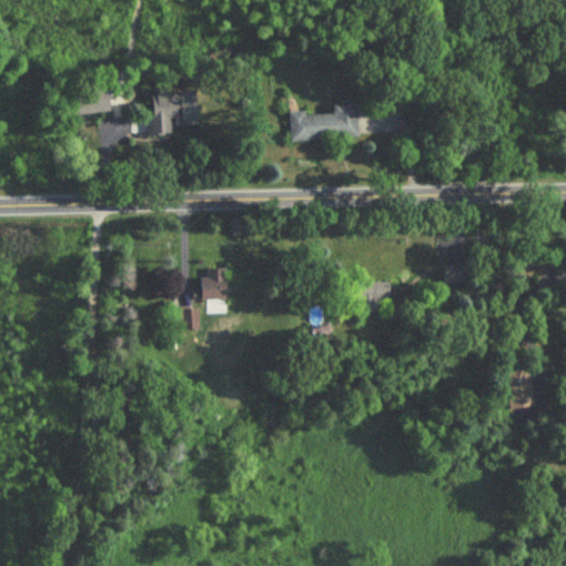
[(102,77),(61,81),(64,111),(105,107),(102,77)]
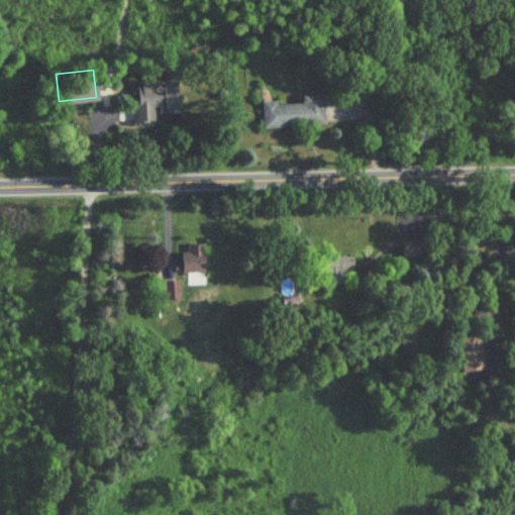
[(156,122),(157,112),(176,113),(176,86),(137,85),(136,121),(156,122)]
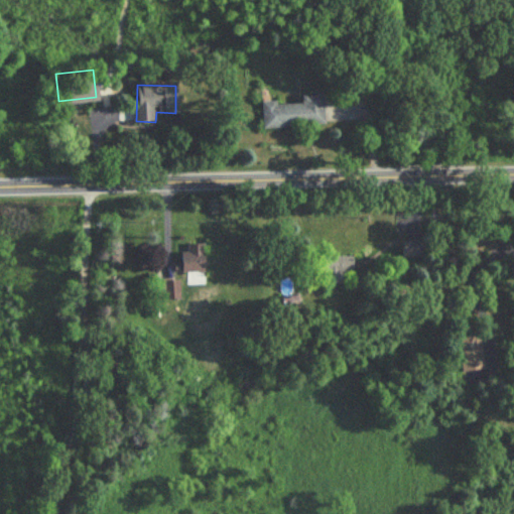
[(302,96),(303,102),(264,103),(265,128),(327,125),(326,95),(302,96)]
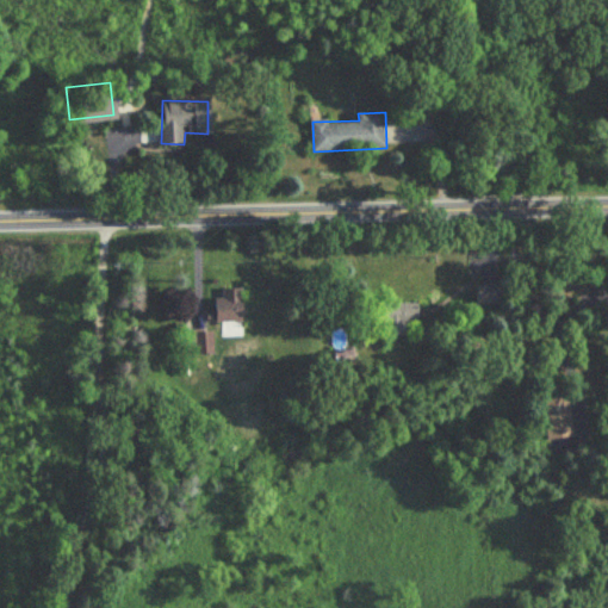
[(502,304),(502,285),(479,285),(479,304),(502,304)]
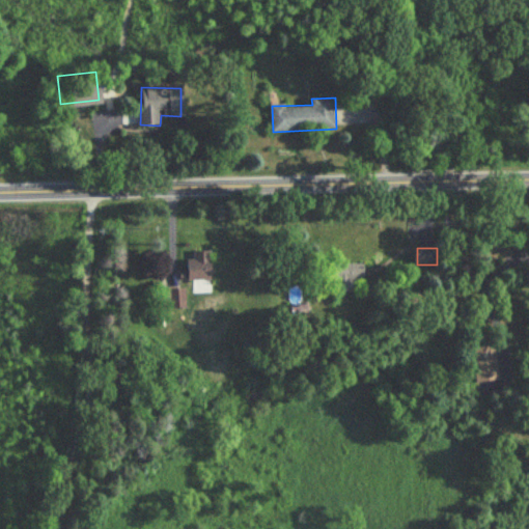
[(213,279),(213,250),(195,250),(195,259),(188,259),(188,270),(182,270),(182,279),(213,279)]
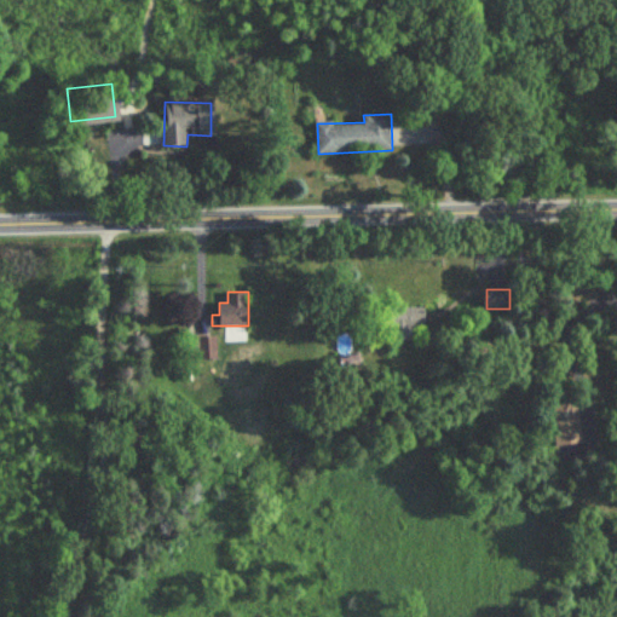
[(426,306),(390,306),(390,341),(426,341),(426,306)]
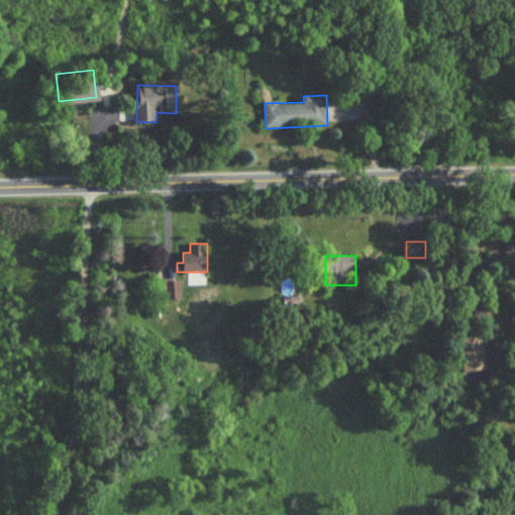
[(165,300),(182,300),(182,280),(165,280),(165,300)]
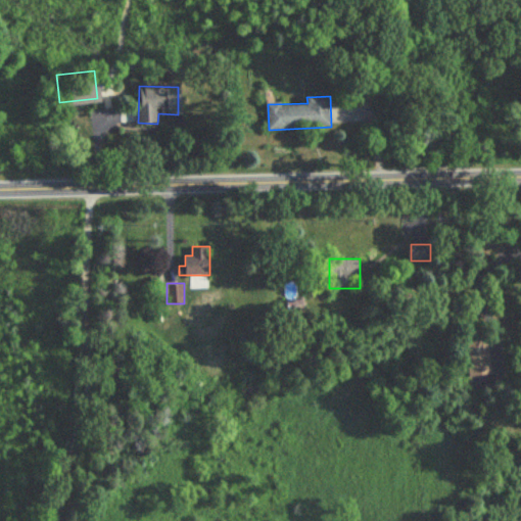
[(492,374),(490,340),(467,341),(469,376),(492,374)]
